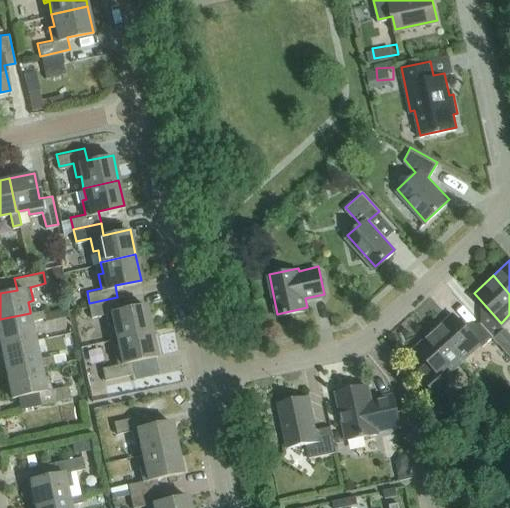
[(120,309),(117,297),(89,303),(92,315),(107,312),(110,326),(114,325),(116,336),(152,328),(146,303),(120,309)]
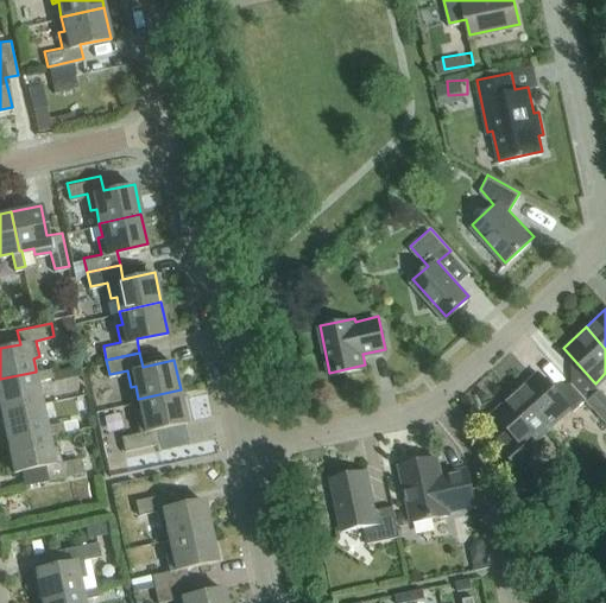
[(36,372),(0,379),(0,400),(2,411),(42,401),(37,379),(52,376),(51,367),(36,369),(36,372)]
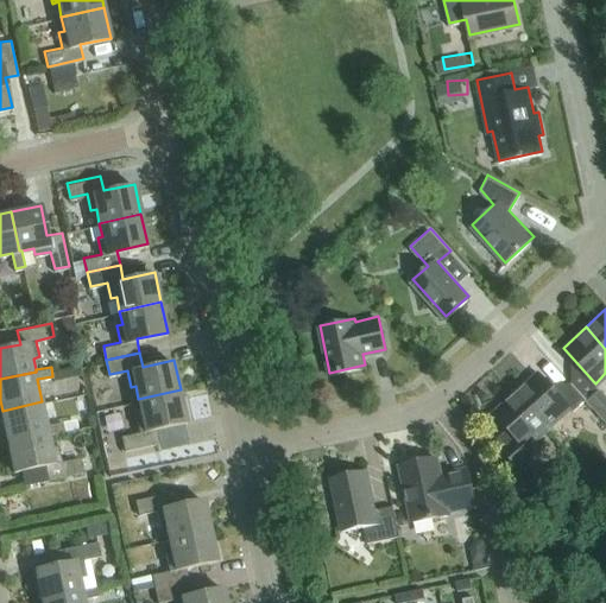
[(516,391),(548,426),(570,406),(573,408),(585,397),(570,381),(559,392),(538,369),(516,391)]
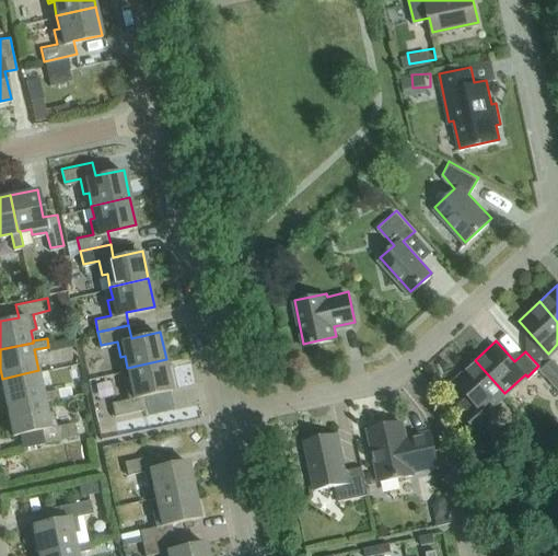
[(557,361),(554,357),(541,369),(557,386),(557,361)]
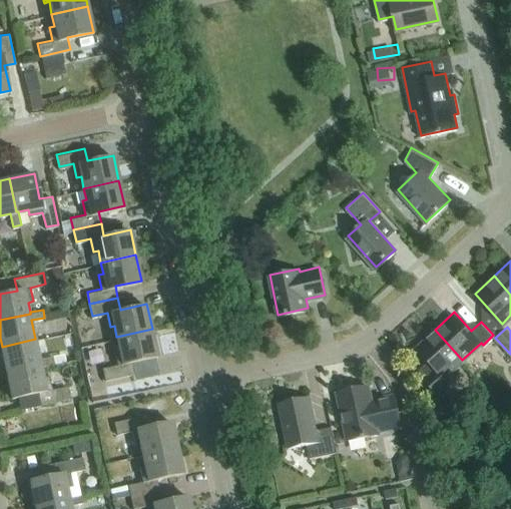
[(157,355),(152,329),(116,337),(119,348),(115,349),(118,363),(103,367),(105,379),(133,372),(131,360),(157,355)]
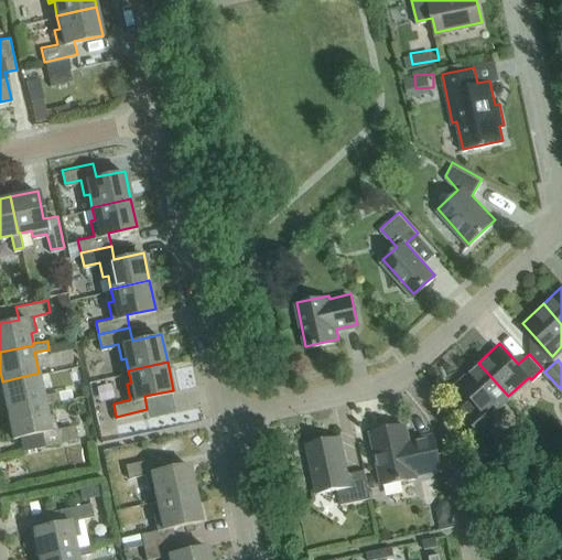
[(488,415),(508,396),(478,363),(457,381),(472,398),(460,410),(481,433),(494,421),(488,415)]
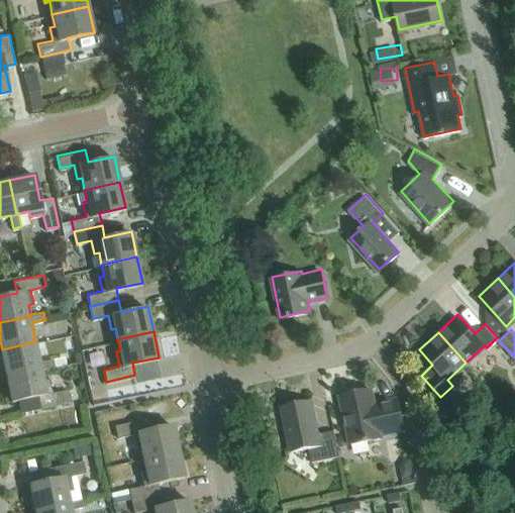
[(2,349),(7,375),(41,368),(41,369),(55,366),(54,357),(40,361),(35,341),(2,349)]
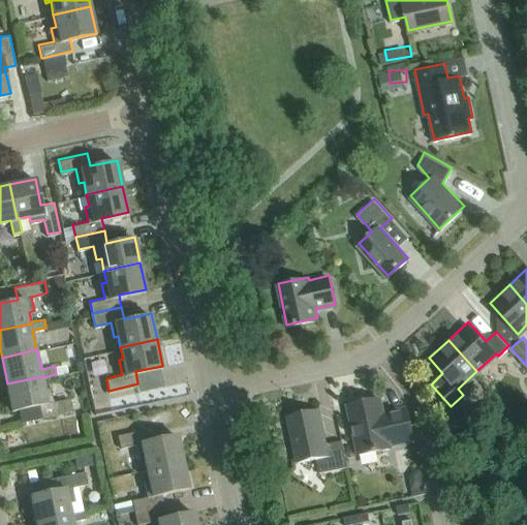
[(42,376),(7,383),(13,409),(40,404),(42,415),(72,409),(69,397),(54,400),(51,387),(44,388),(42,377),(42,376)]
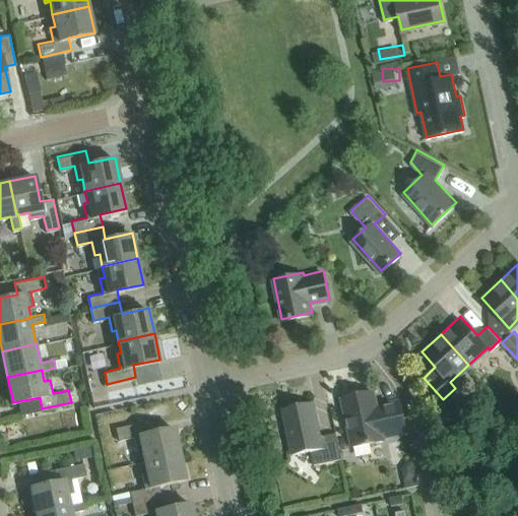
[(382,435),(406,430),(400,399),(376,404),(373,388),(342,395),(352,445),(383,438),(382,435)]
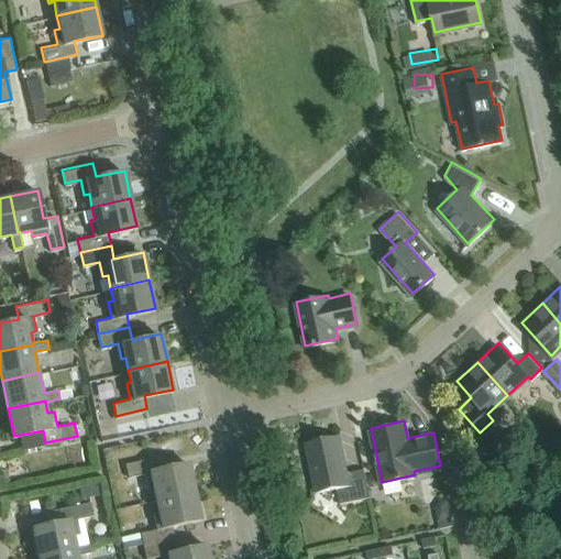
[(340,501),(370,494),(364,467),(345,470),(338,435),(308,441),(318,489),(337,484),(340,501)]
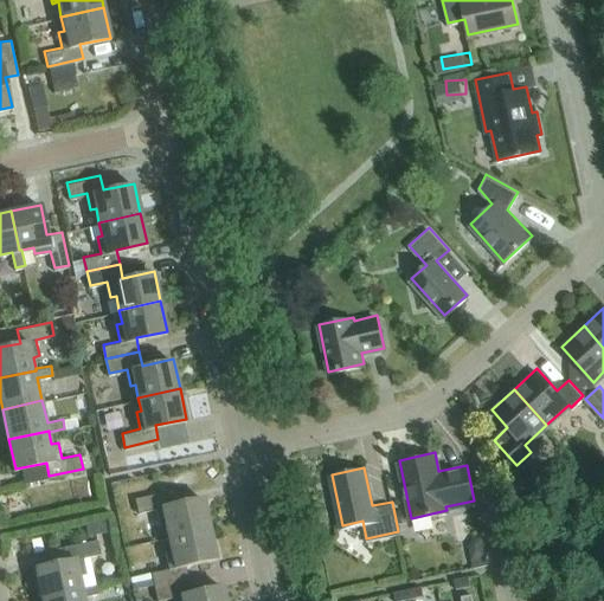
[(166,522),(168,536),(210,528),(204,497),(172,504),(168,490),(135,497),(139,511),(155,508),(159,523),(166,522)]
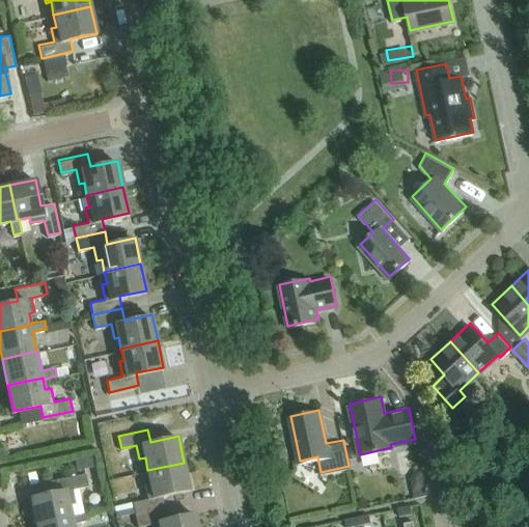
[(133,500),(136,514),(165,507),(162,495),(190,489),(184,463),(147,470),(150,481),(144,483),(147,497),(133,500)]
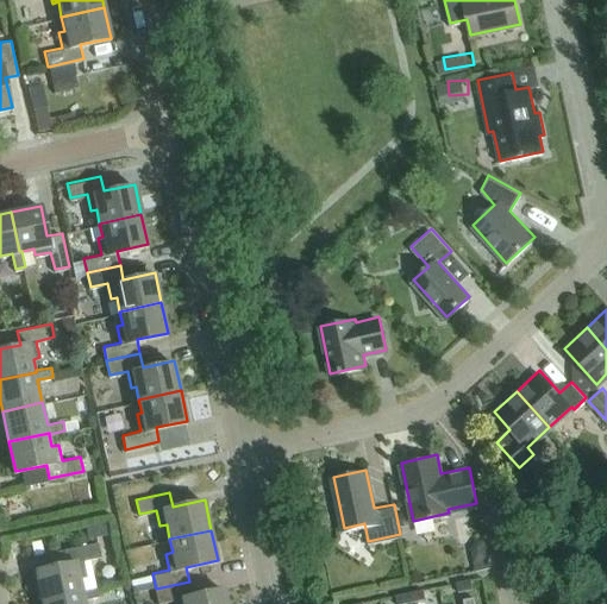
[(101,555),(99,541),(58,549),(61,564),(36,570),(42,598),(81,590),(79,577),(87,574),(83,560),(101,555)]
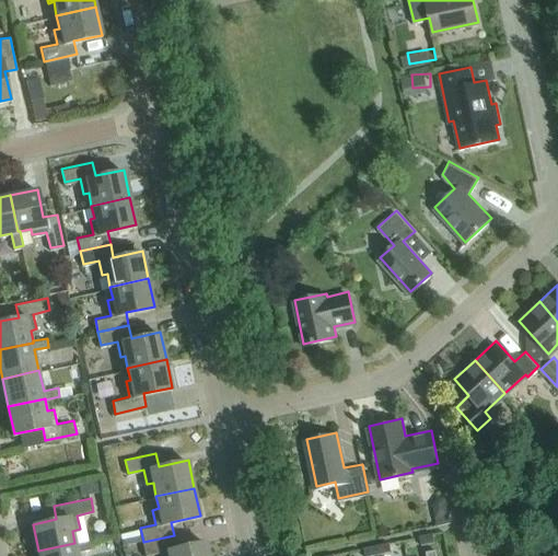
[(422,543),(436,540),(433,531),(420,534),(422,543)]
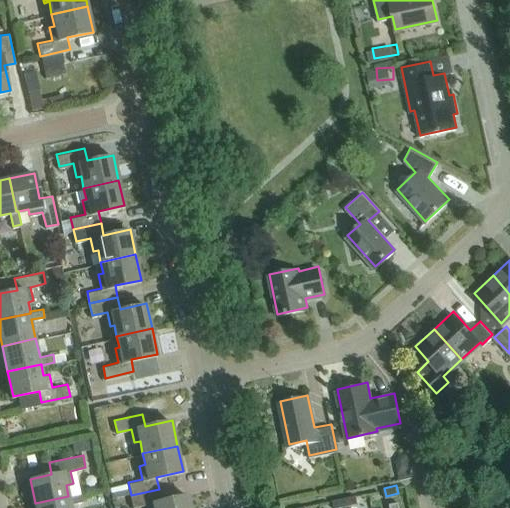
[(190,507),(188,495),(161,501),(159,489),(131,495),(133,506),(147,503),(148,507),(190,507)]
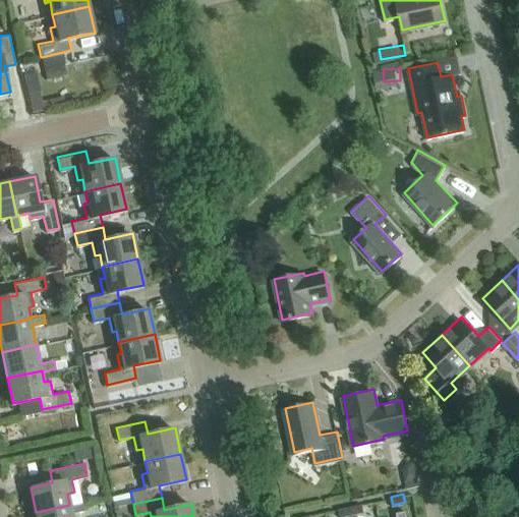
[(71,516),(71,513),(85,510),(83,502),(69,505),(36,512),(37,516),(71,516)]
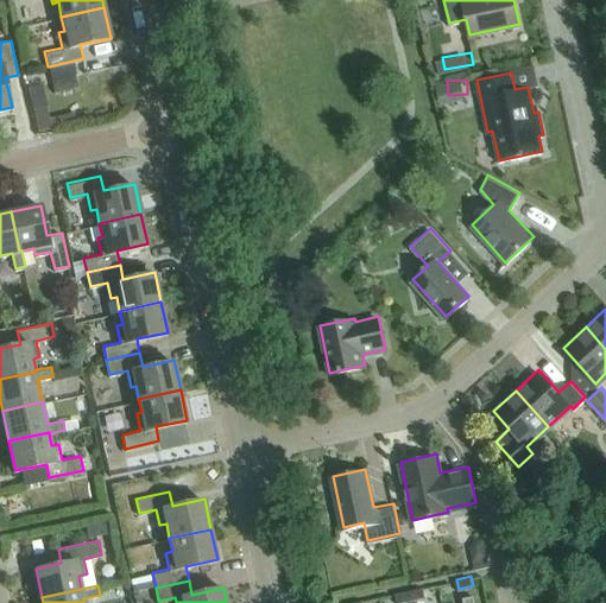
[(412,598),(427,596),(424,586),(410,589),(412,598)]
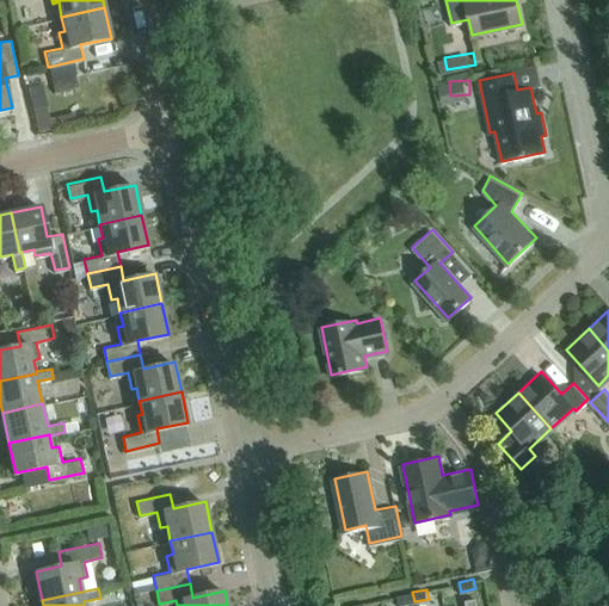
[(400,605),(414,601),(412,592),(398,595),(400,605)]
